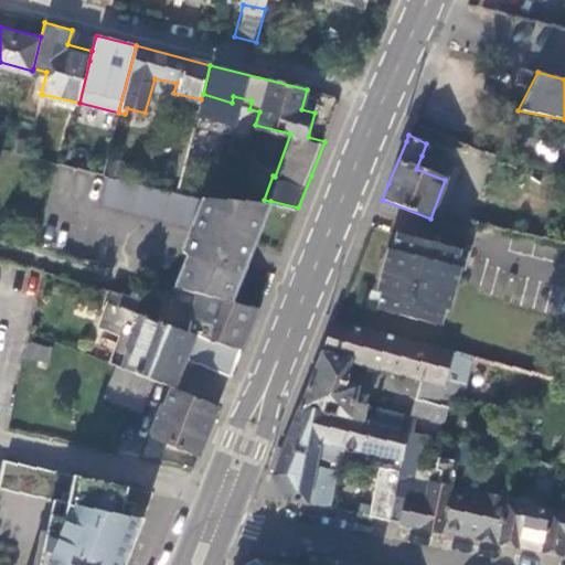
[(33,142),(17,138),(13,152),(31,156),(33,142)]
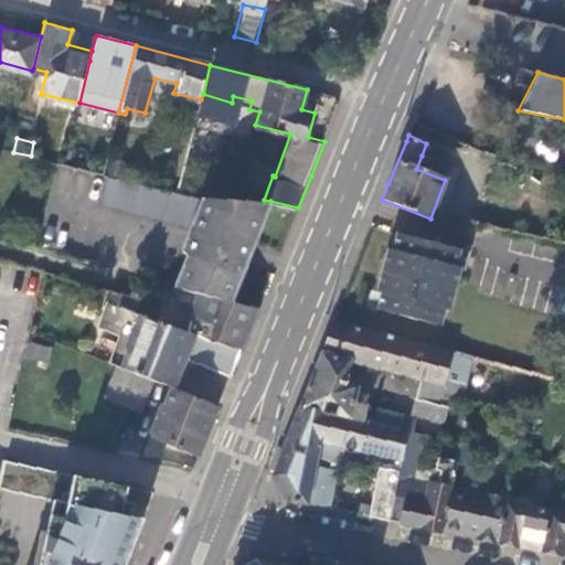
[(491,160),(493,155),(482,151),(481,158),(491,160)]
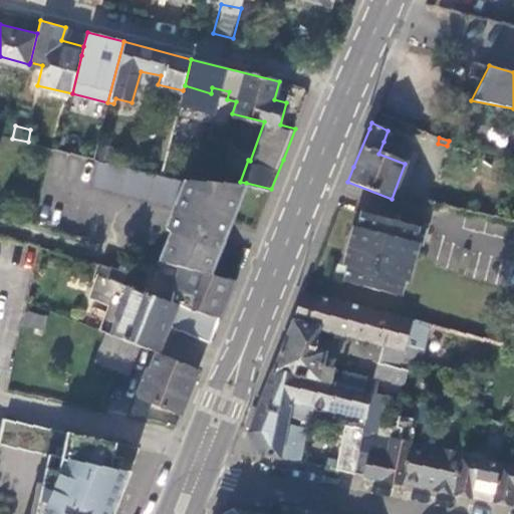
[(378,154),(405,164),(410,151),(383,142),(378,154)]
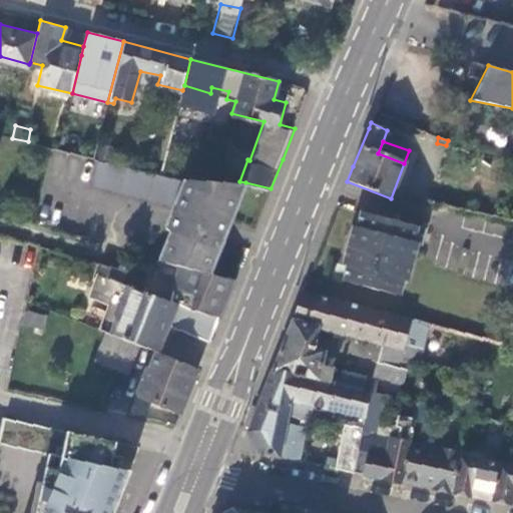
[(96,145),(92,159),(99,160),(116,164),(120,152),(96,145)]
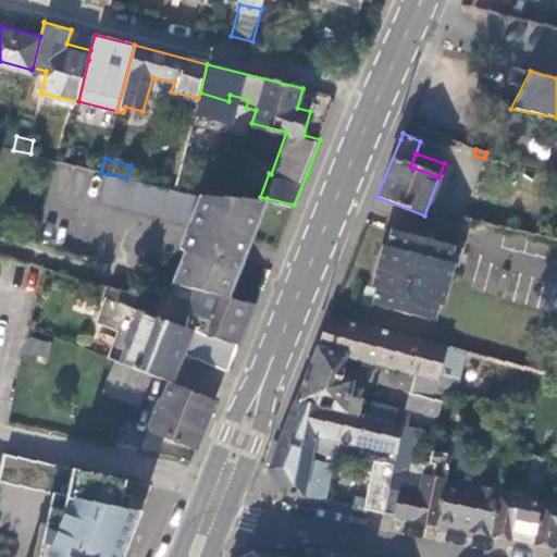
[(126,178),(108,174),(101,200),(192,221),(198,195),(174,192),(126,178)]
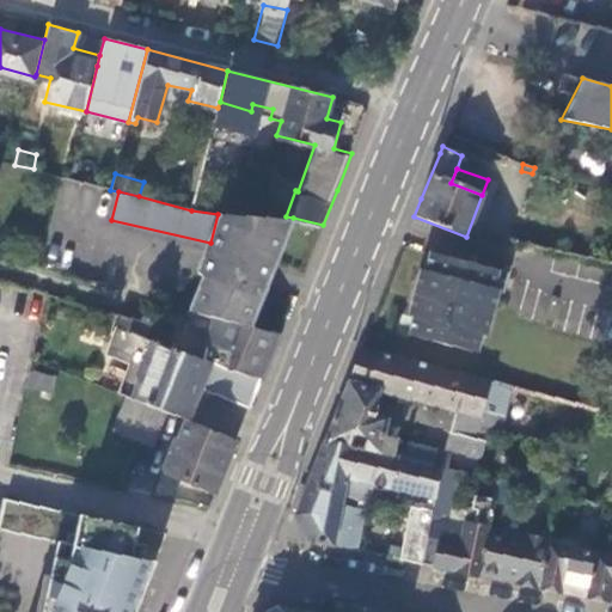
[(271,268),(293,218),(286,216),(267,216),(246,216),(222,214),(210,243),(206,256),(200,270),(203,273),(212,279),(220,281),(208,316),(249,325),(254,313),(246,310),(251,298),(255,298),(259,297),(270,271),(271,268)]
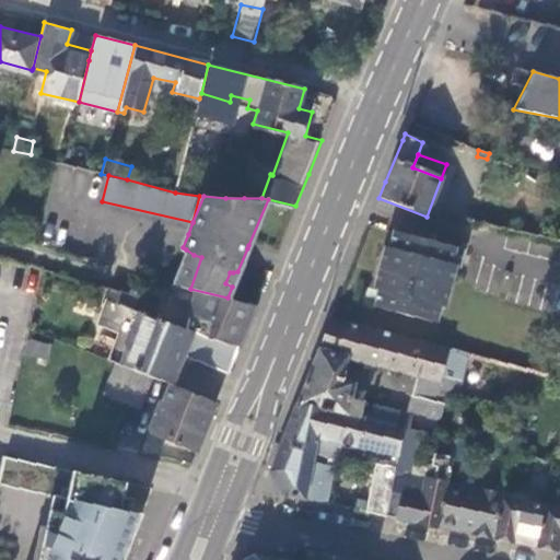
[(374,306),(438,323),(441,304),(446,305),(459,247),(393,229),(388,247),(383,245),(378,263),(372,289),(377,290),(374,306)]
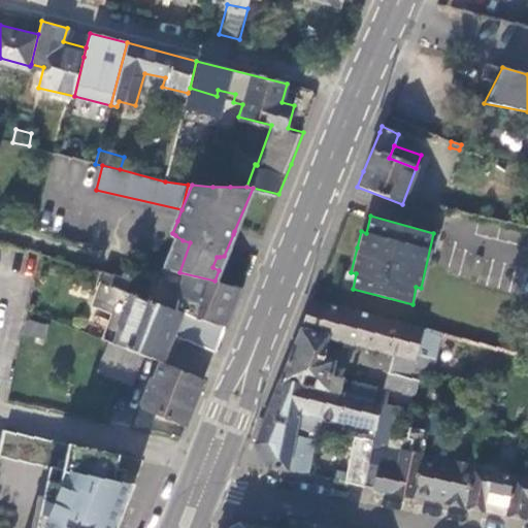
[(190,242),(183,240),(171,270),(174,271),(179,272),(190,242)]
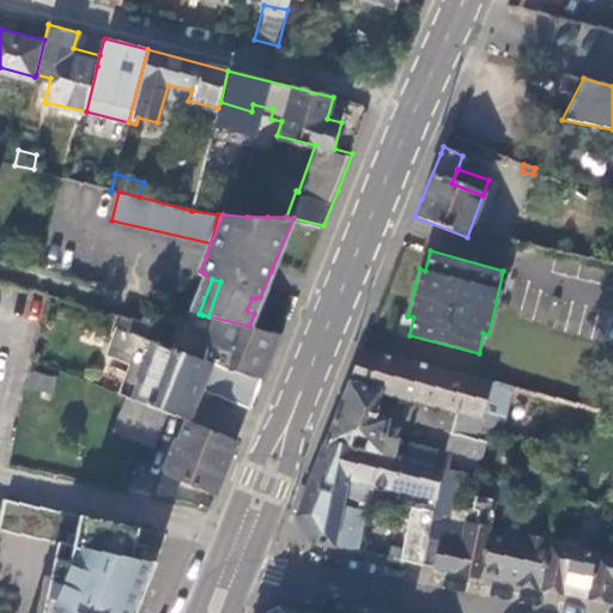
[(165,317),(157,313),(155,319),(151,325),(159,329),(165,317)]
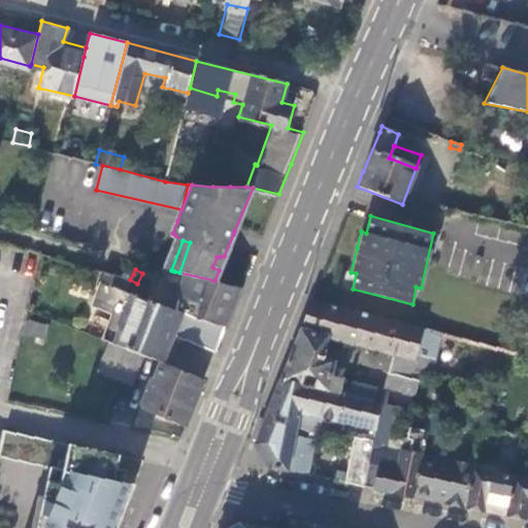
[(172,333),(217,351),(226,325),(173,309),(124,292),(130,279),(133,274),(125,270),(123,275),(103,270),(90,303),(109,311),(100,337),(107,340),(143,354),(161,361),(168,343),(172,333)]
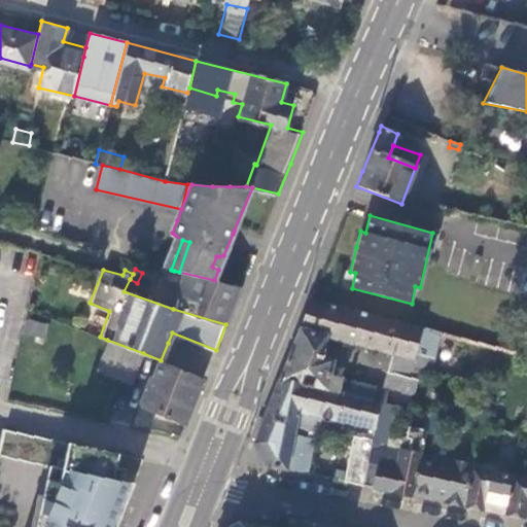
[(173,309),(225,324),(234,304),(241,286),(214,280),(179,272),(174,271),(171,281),(179,284),(173,309)]
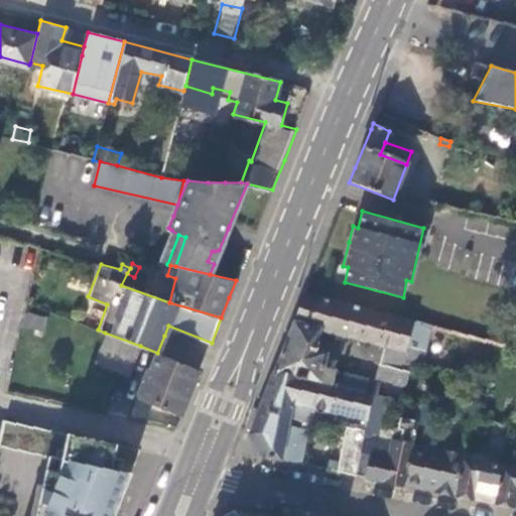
[(305,294),(293,325),(319,332),(384,347),(380,365),(408,371),(411,362),(413,357),(404,354),(406,346),(424,350),(430,325),(305,294)]
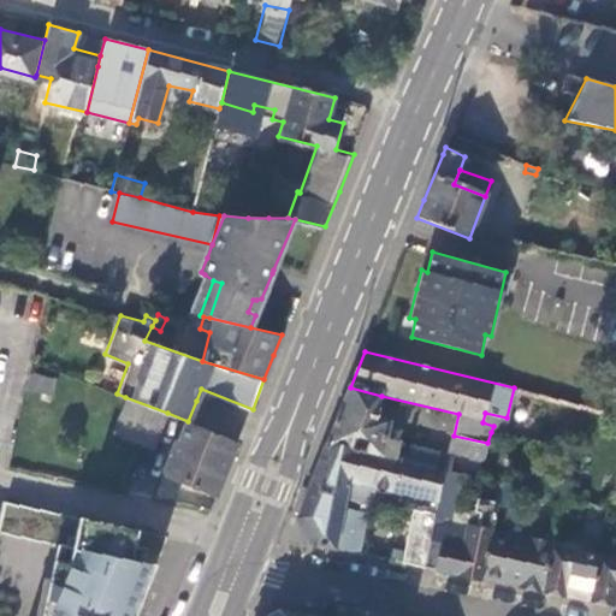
[(55,381),(30,374),(27,388),(37,390),(53,395),(55,381)]
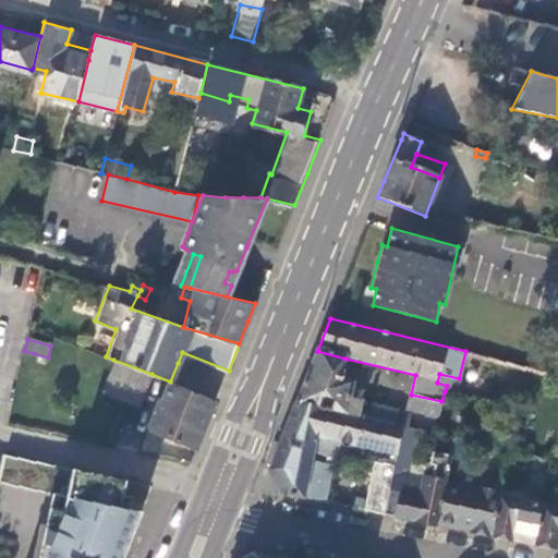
[(24,351),(22,363),(31,365),(34,353),(24,351)]
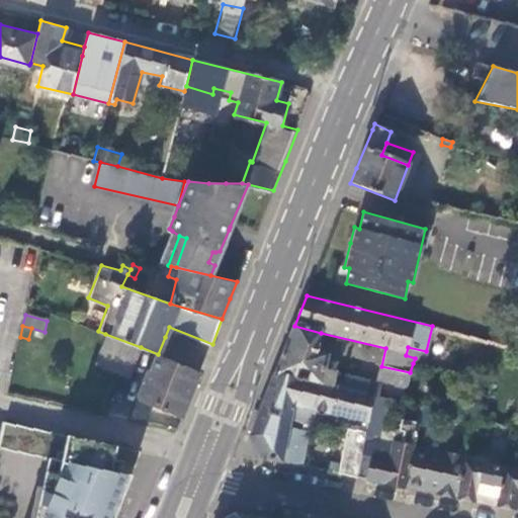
[(321,333),(294,326),(285,347),(275,375),(319,384),(333,386),(335,374),(323,371),(327,355),(317,352),(321,333)]
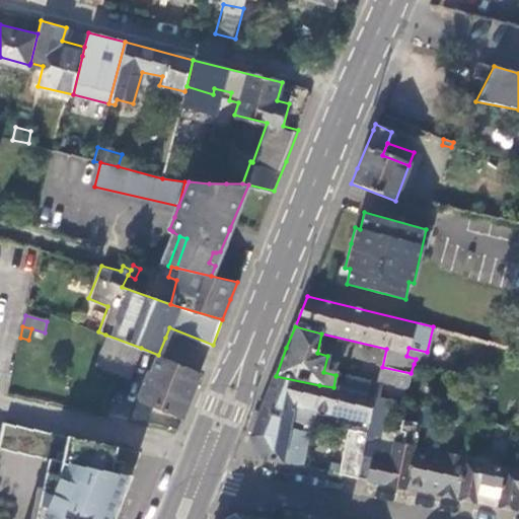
[(141,348),(105,335),(94,363),(131,377),(141,348)]
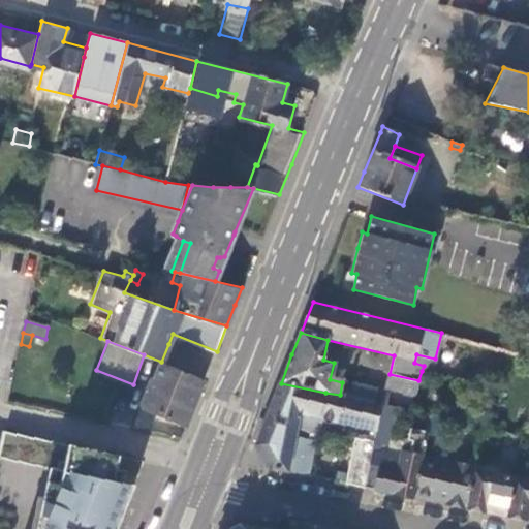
[(432,374),(435,359),(416,354),(414,363),(424,366),(422,371),(432,374)]
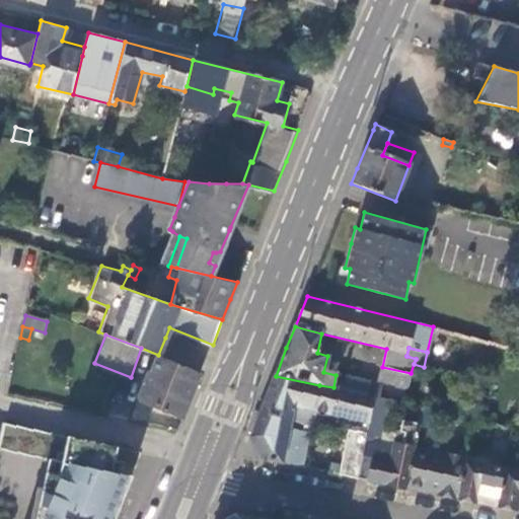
[(139,397),(183,417),(193,394),(202,371),(158,355),(151,371),(149,371),(139,397)]
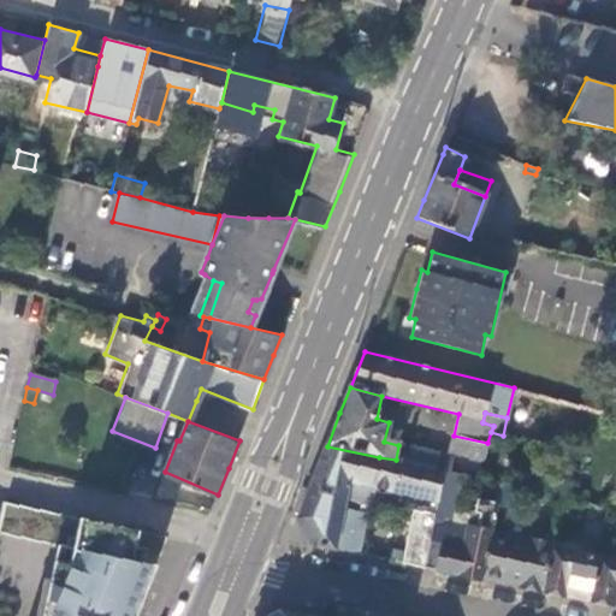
[(484,460),(487,443),(454,436),(449,451),(484,460)]
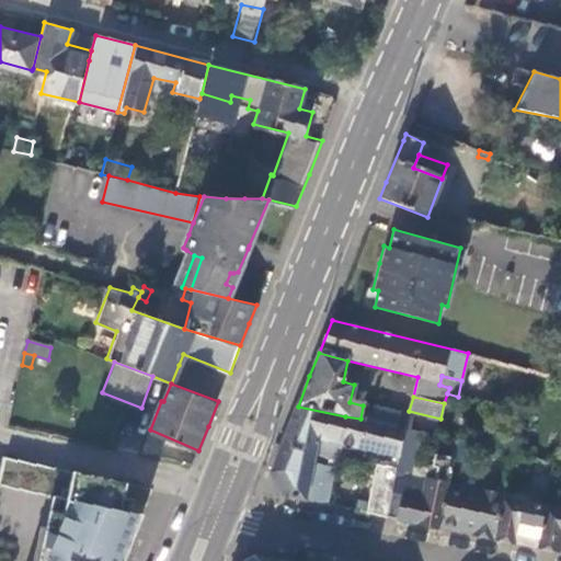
[(398,413),(363,405),(361,419),(404,428),(409,430),(412,418),(398,414),(398,413)]
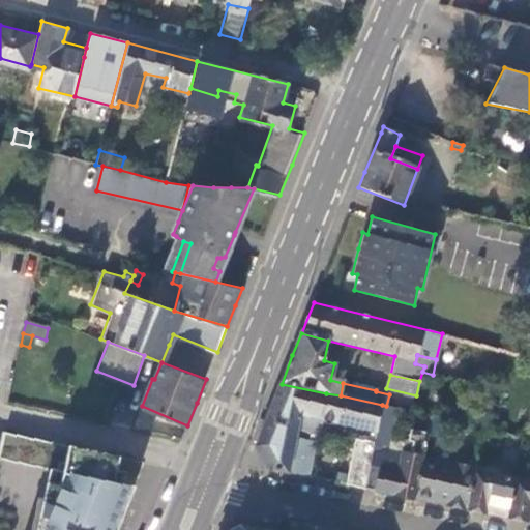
[(326,393),(282,384),(275,399),(267,420),(318,431),(321,418),(326,393)]
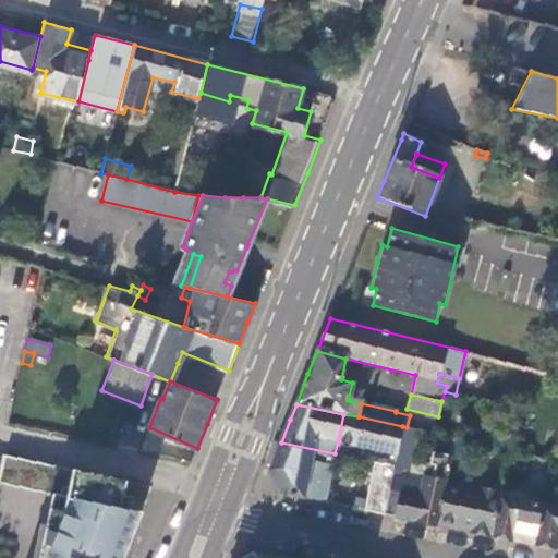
[(343,414),(338,440),(396,453),(402,426),(359,416),(343,414)]
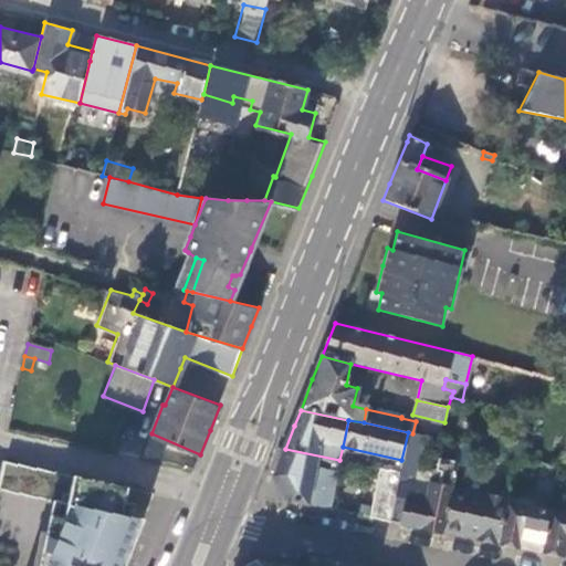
[(422,436),(412,433),(408,432),(401,460),(399,472),(398,477),(412,479),(422,436)]
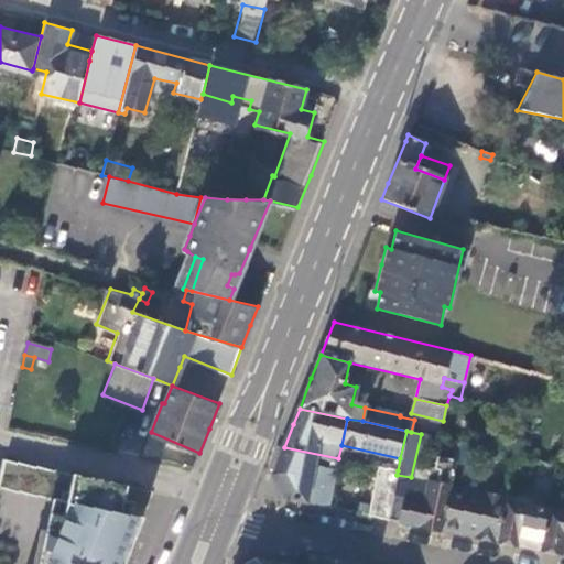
[(162,446),(160,458),(192,464),(194,452),(162,446)]
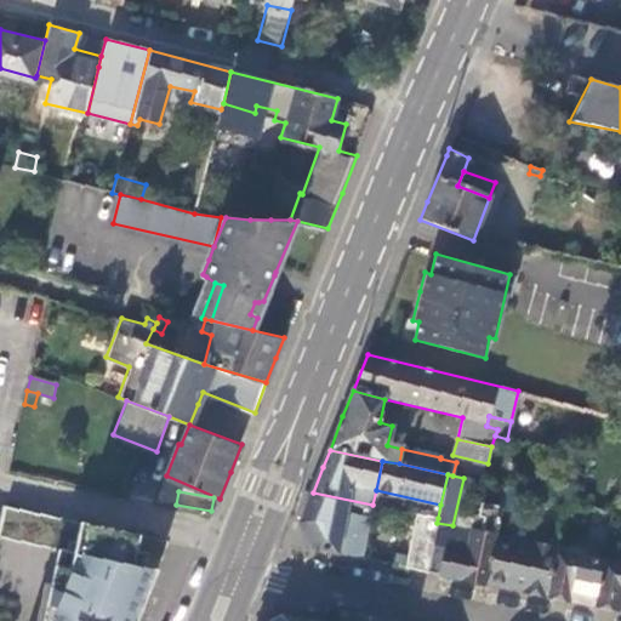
[(372,505),(313,493),(306,511),(301,524),(314,550),(362,559),(372,505)]
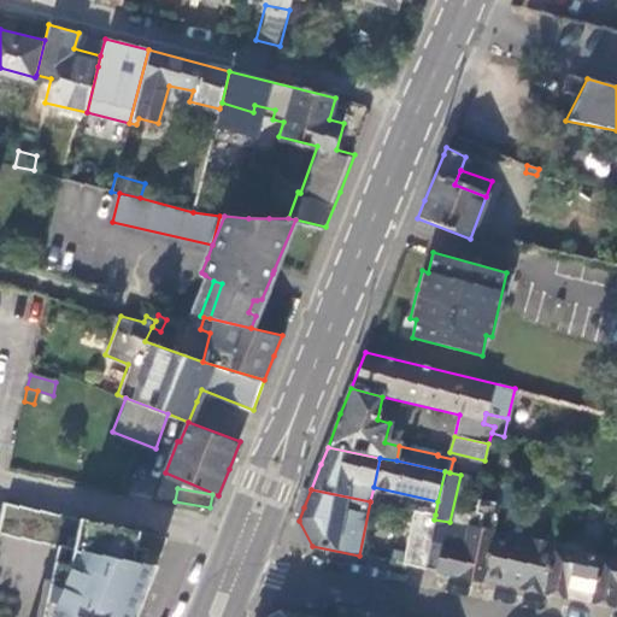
[(450,522),(434,519),(424,568),(452,574),(482,580),(493,532),(498,504),(480,499),(477,512),(471,511),(469,527),(450,522)]
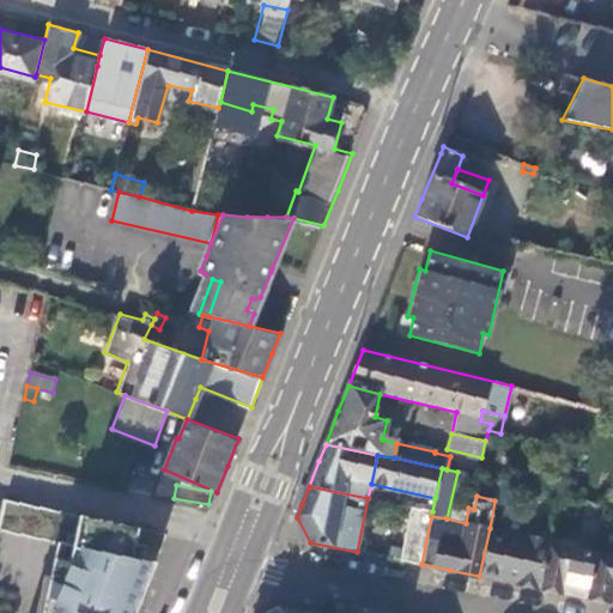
[(5,499),(0,519),(0,529),(66,544),(66,542),(73,544),(78,515),(5,499)]
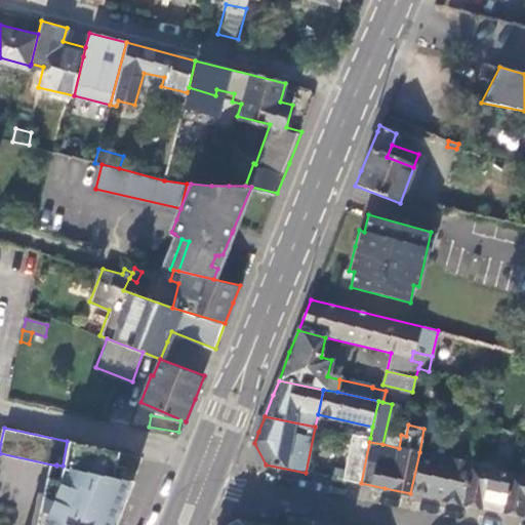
[(344,480),(361,483),(369,442),(370,438),(352,435),(344,480)]
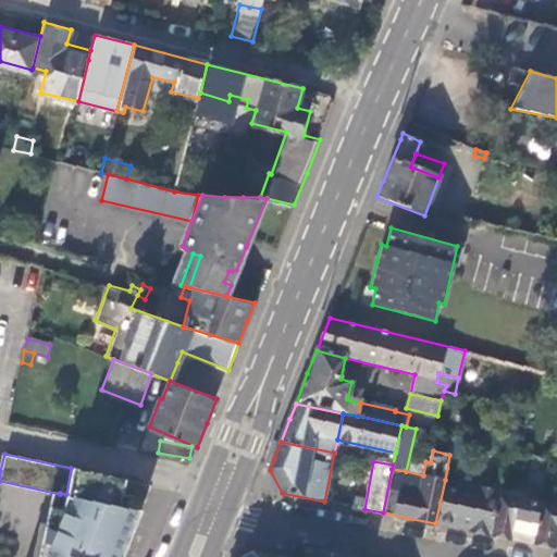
[(124,556),(144,509),(122,506),(124,479),(71,468),(66,494),(60,493),(46,556),(124,556)]
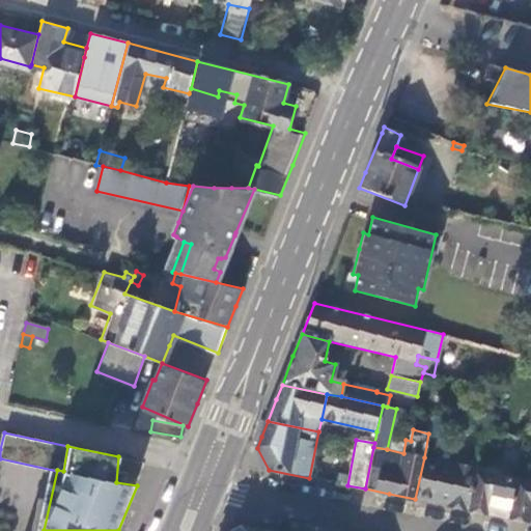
[(474,470),(475,468),(424,457),(415,499),(441,504),(466,509),(474,470)]
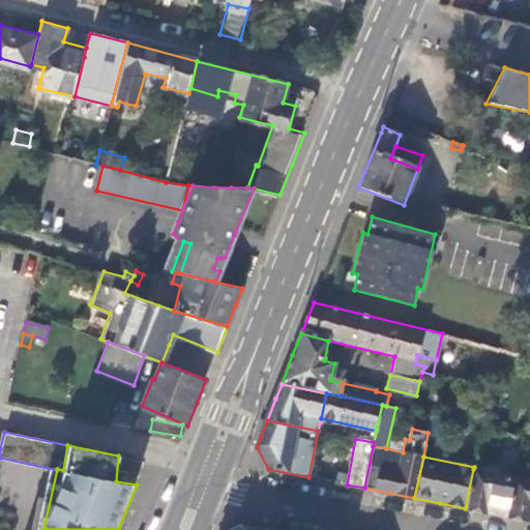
[(507,517),(514,477),(473,469),(465,508),(478,510),(507,517)]
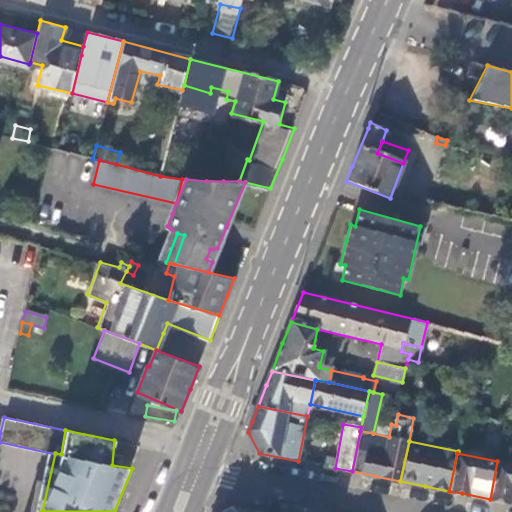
[(511,464),(497,461),(490,499),(496,500),(509,503),(511,488),(511,464)]
